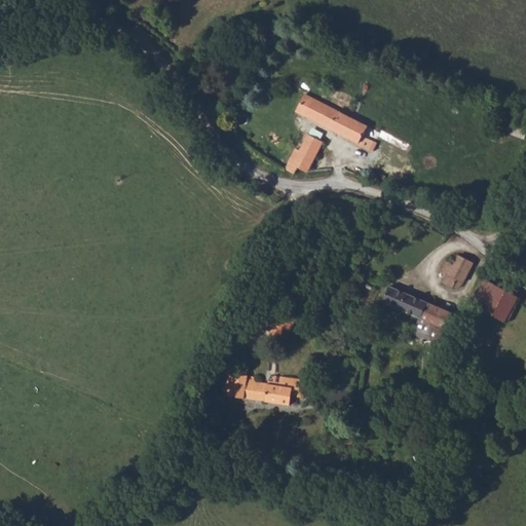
[(363,137),(369,126),(357,120),(305,94),(296,112),(358,144),(358,145),(373,152),(377,144),(363,137)]
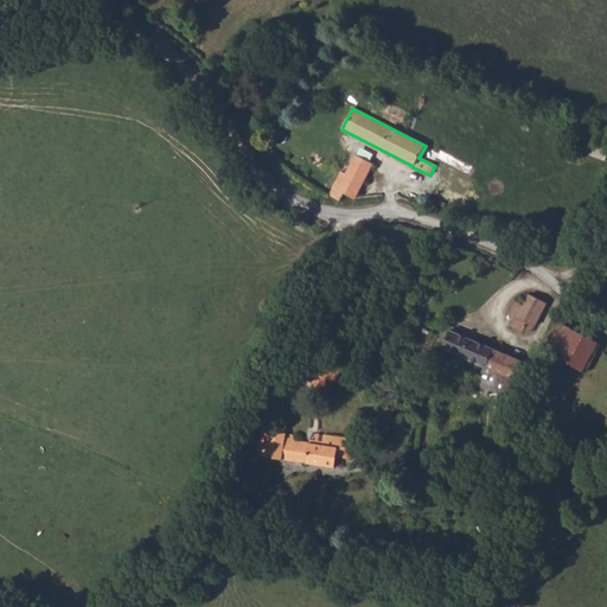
[(606,146),(586,140),(582,151),(606,158),(606,155),(606,146)]
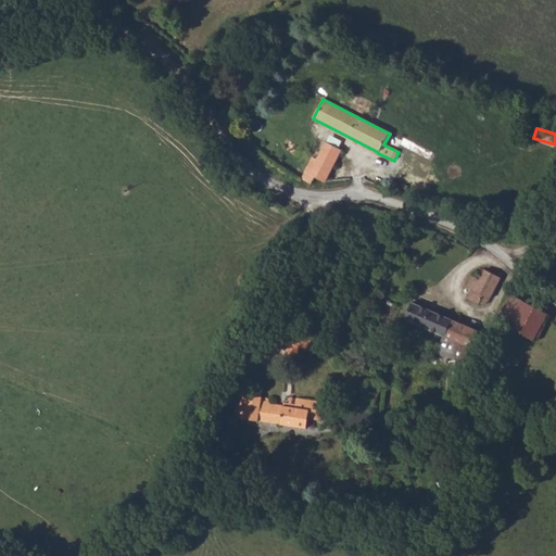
[(308,155),(313,158),(302,178),(312,184),(316,177),(326,182),(342,151),(318,138),(308,155)]
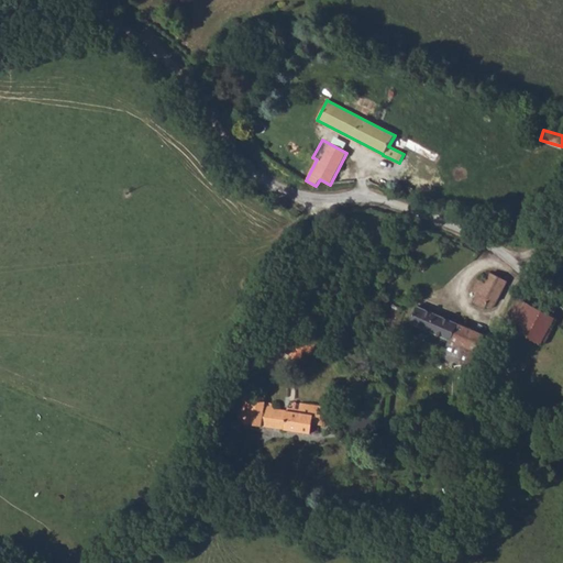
[(476,294),(472,302),(485,309),(486,307),(487,308),(489,309),(493,309),(494,308),(496,306),(507,282),(492,273),(486,284),(477,279),(472,290),(476,294)]
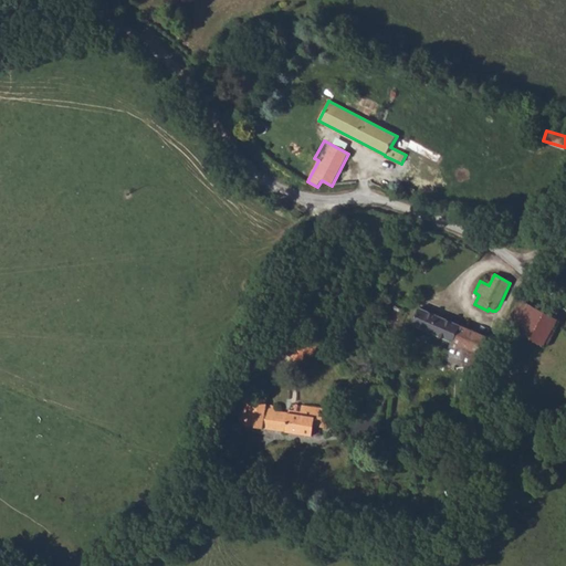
[(544,346),(558,320),(520,297),(506,323),(505,326),(544,346)]
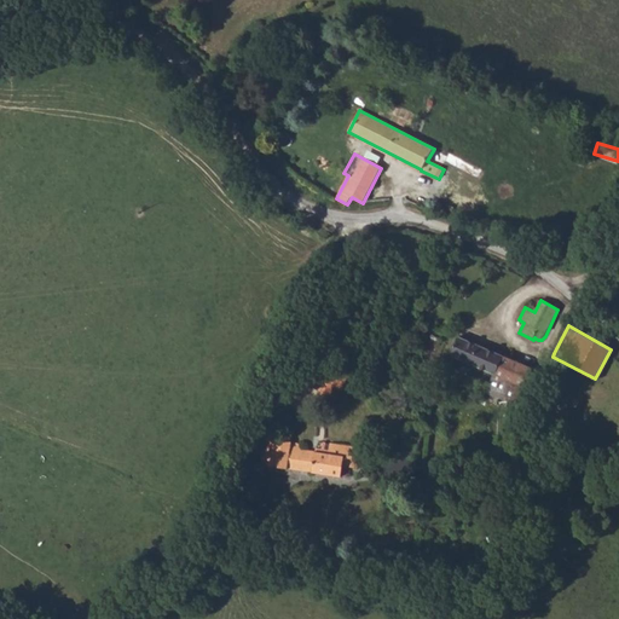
[(496,375),(487,393),(515,405),(514,408),(522,411),(524,404),(528,386),(534,369),(460,336),(450,354),(496,375)]
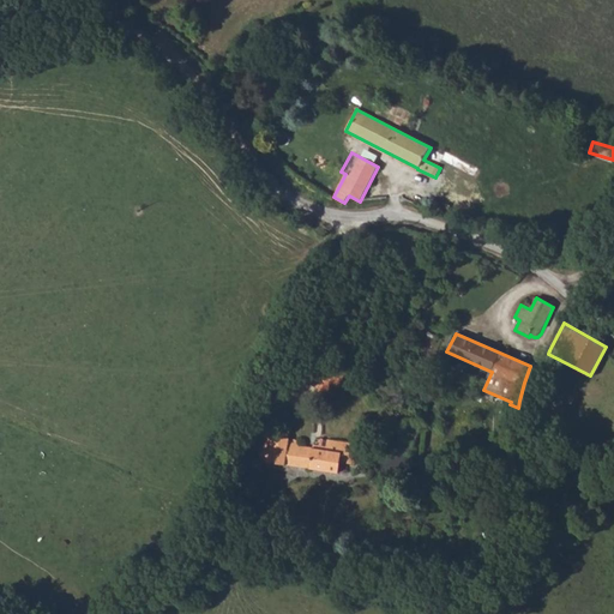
[(308,361),(299,381),(319,390),(326,369),(308,361)]
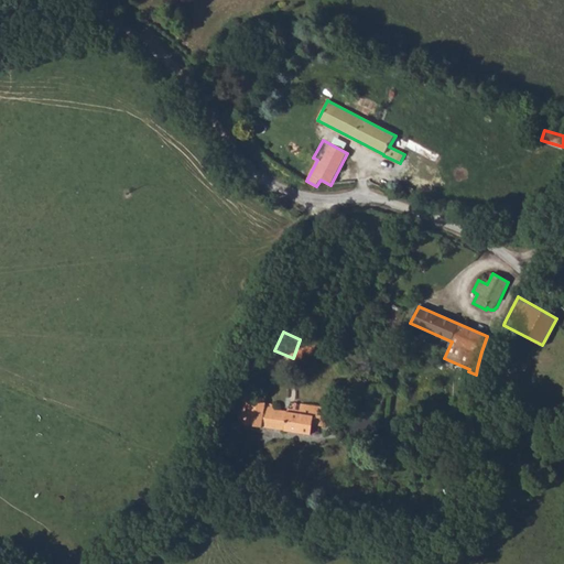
[(300,339),(293,358),(291,362),(297,366),(304,351),(311,355),(315,346),(300,339)]
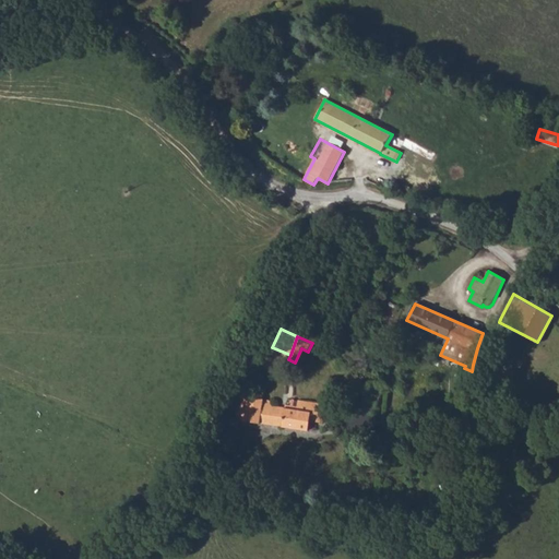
[(320,407),(320,403),(299,400),(297,411),(271,406),(271,403),(270,401),(269,400),(266,400),(263,401),(264,399),(242,395),(234,419),(308,430),(310,421),(322,424),(324,414),(319,413),(320,407)]
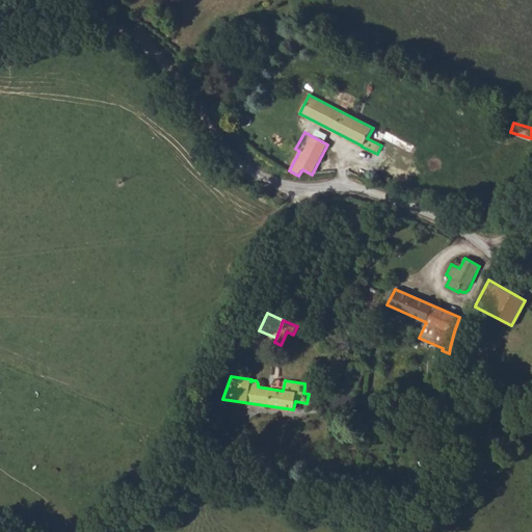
All buildings are outlined.
